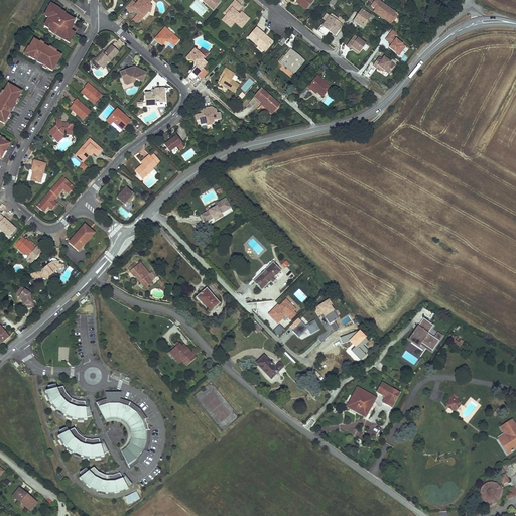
[(140,0),(138,4),(134,0),(127,8),(133,12),(135,12),(138,9),(140,11),(139,15),(138,19),(143,19),(145,17),(145,15),(148,11),(152,12),(153,5),(151,5),(152,2),(153,0),(140,0)]
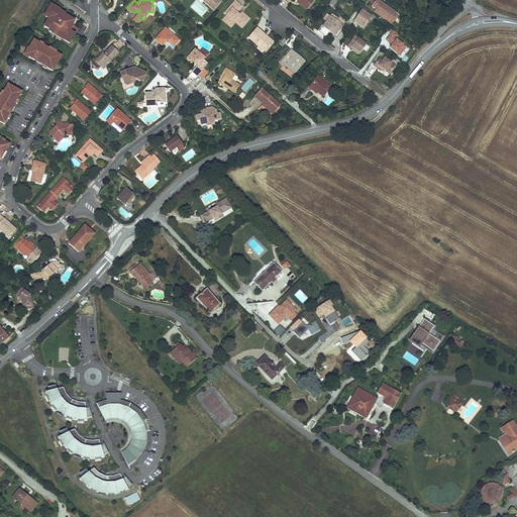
[(200,0),(202,1),(203,1),(204,0),(215,9),(222,0),(221,0),(200,0)]
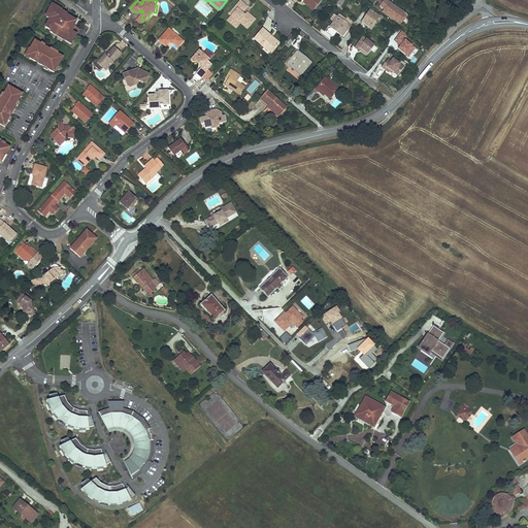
[(249,6),(241,0),(240,0),(233,9),(236,11),(233,14),(228,20),(235,27),(240,22),(241,23),(244,25),(248,22),(250,25),(256,19),(248,11),(246,13),(244,15),(242,13),(244,11),(249,6)]
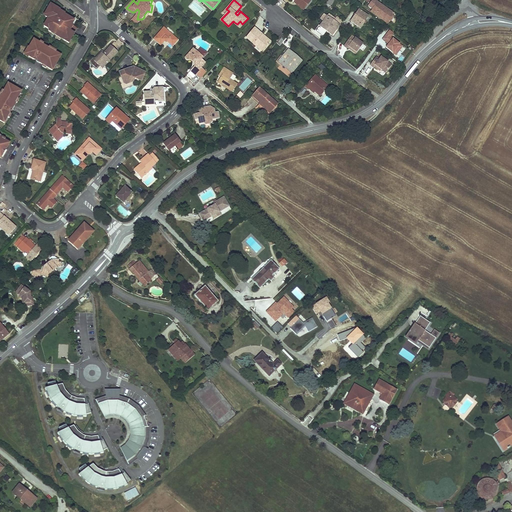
[(294,0),(297,2),(296,4),(303,9),(311,0),(310,0),(294,0)]
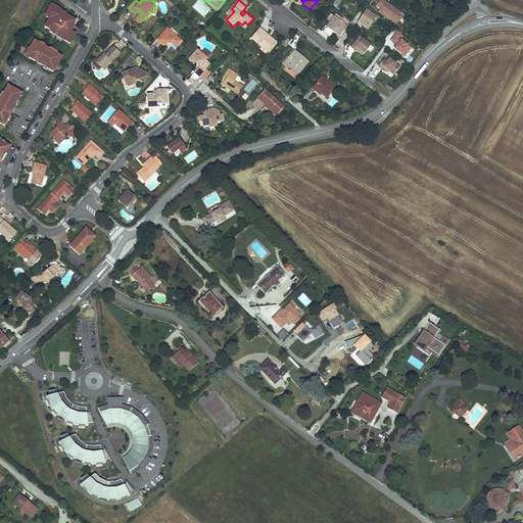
[(381,0),(380,0),(376,6),(381,9),(379,11),(396,22),(402,14),(381,0)]
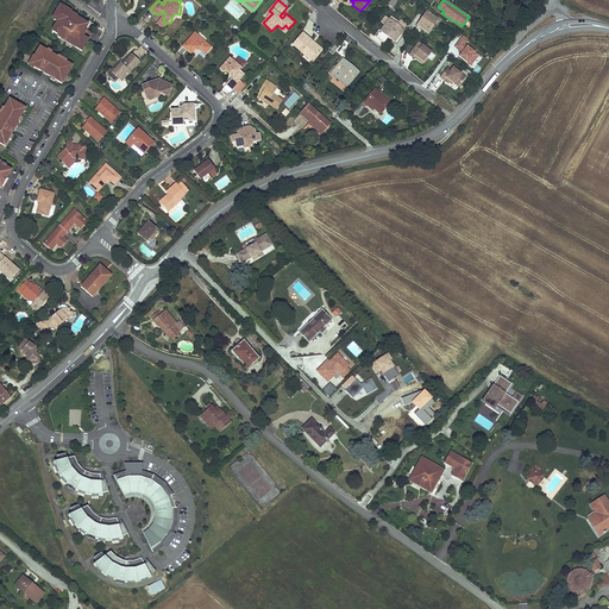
[(69,11),(61,6),(56,14),(57,16),(55,19),(58,22),(52,31),(58,33),(57,36),(62,38),(62,37),(67,39),(77,45),(75,48),(81,51),(92,33),(86,30),(88,25),(77,18),(75,22),(68,18),(70,14),(67,13),(69,11)]
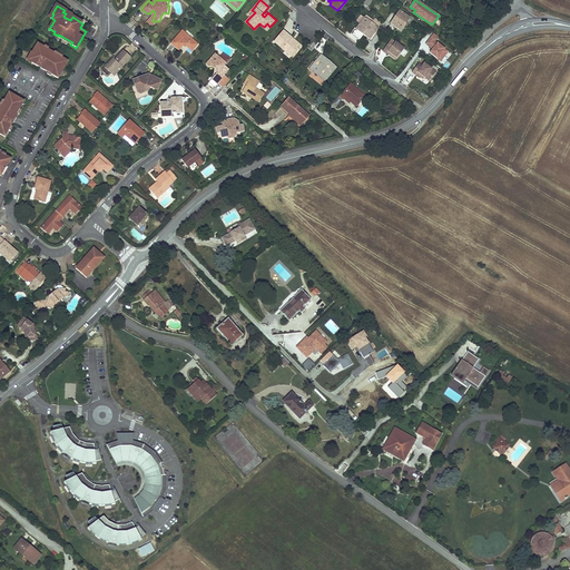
[(410,18),(400,10),(396,16),(394,18),(391,23),(401,30),(410,18)]
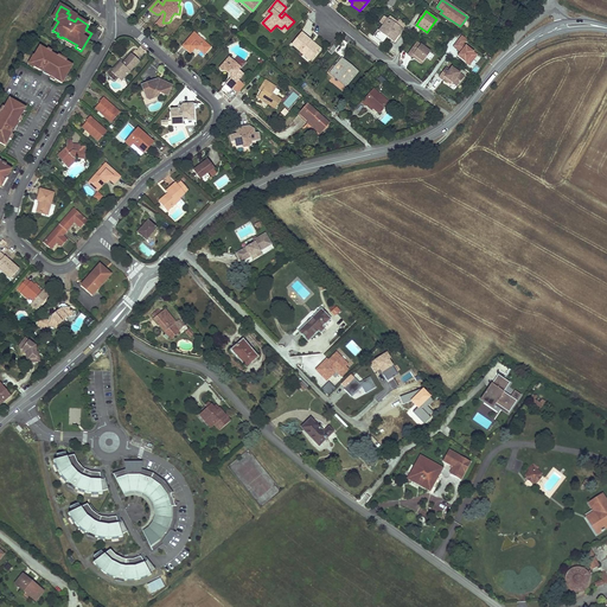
[(395,25),(388,19),(383,25),(379,31),(394,42),(406,25),(400,19),(397,23),(395,25)]
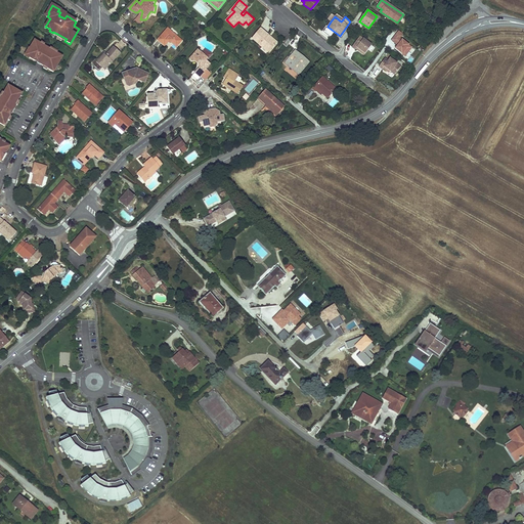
[(183,40),(170,28),(159,40),(166,46),(170,42),(171,43),(172,42),(178,47),(183,40)]
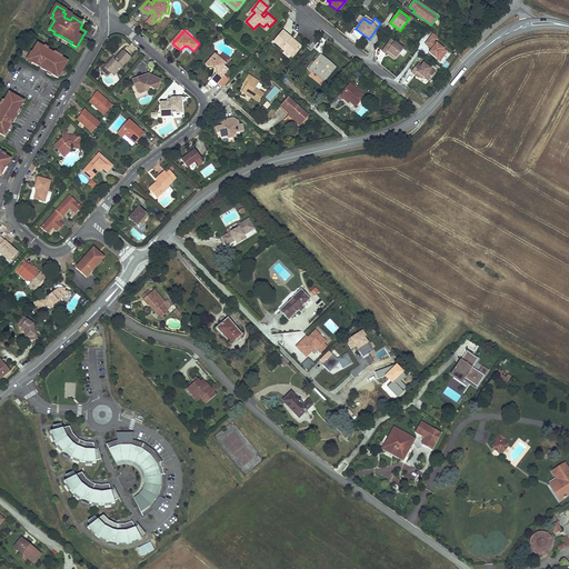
[(291,38),(282,30),(273,41),(285,51),(288,50),(293,55),(300,46),(293,40),(292,41),(290,39),(291,38)]
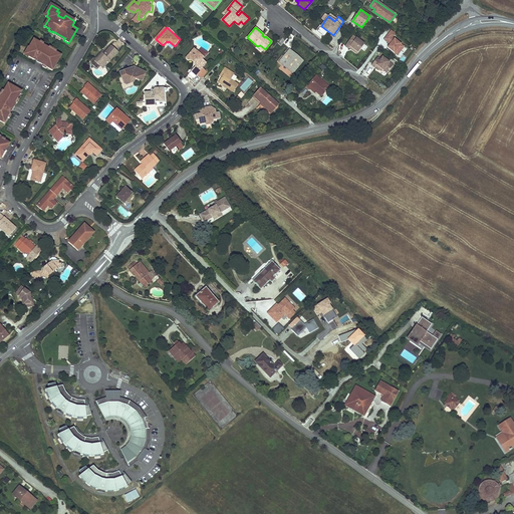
[(396,33),(392,30),(383,39),(391,44),(388,47),(398,55),(403,49),(401,47),(403,45),(393,37),(396,33)]
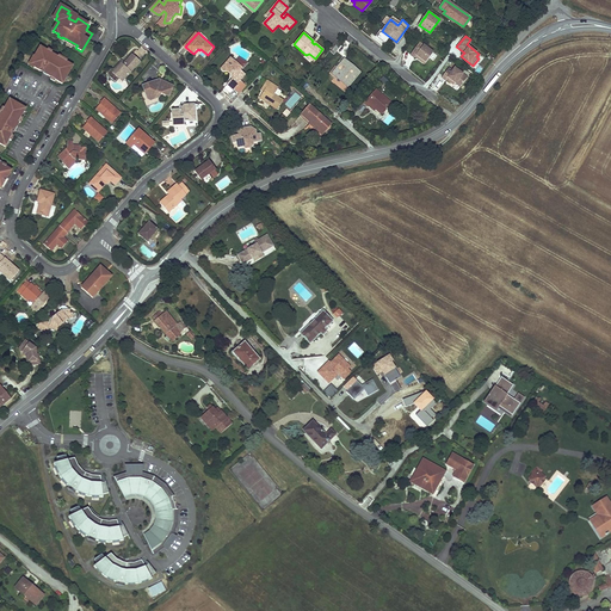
[(420,42),(411,55),(414,57),(417,55),(426,62),(433,53),(420,42)]
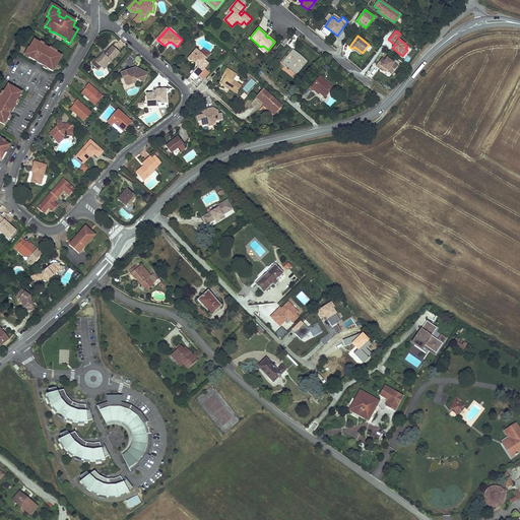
[(63,56),(35,40),(29,48),(25,55),(54,71),(63,56)]
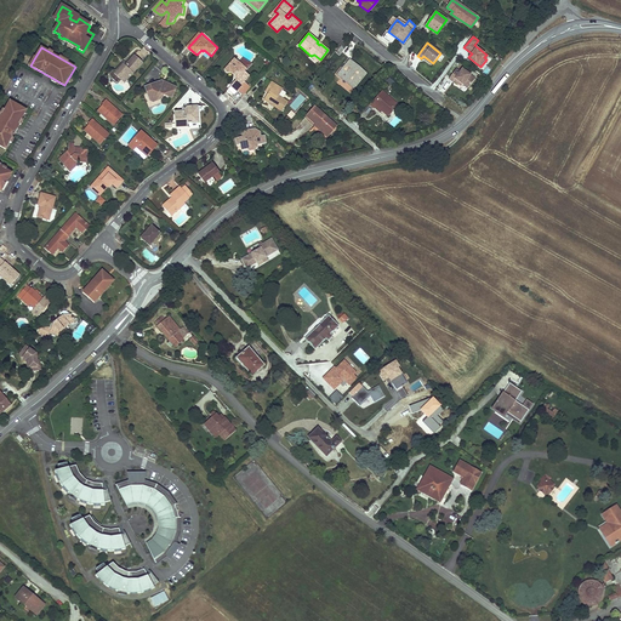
[(143,62),(135,53),(125,64),(124,63),(117,70),(115,69),(113,68),(110,72),(110,77),(114,80),(118,80),(119,79),(124,74),(129,78),(143,62)]
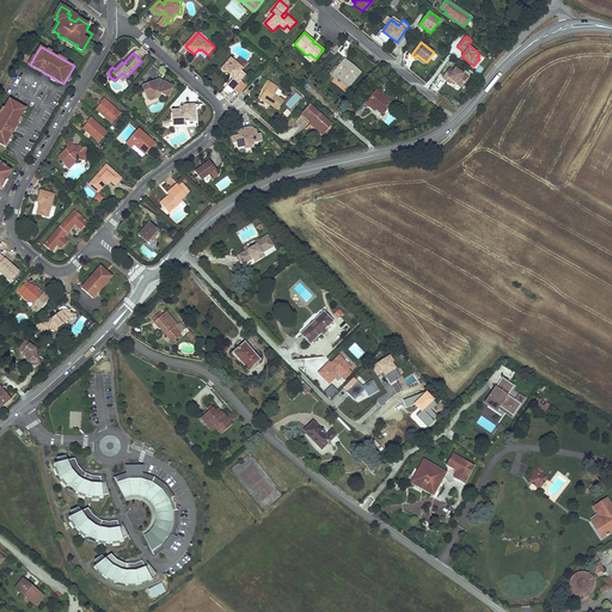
[(242,59),(238,62),(233,57),(225,67),(230,72),(232,71),(234,73),(234,79),(228,85),(236,90),(237,89),(243,81),(242,80),(246,75),(242,71),(249,63),(242,59)]
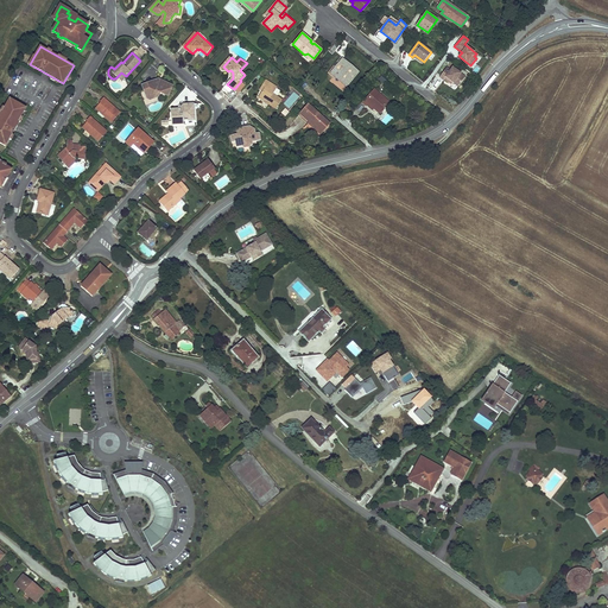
[(358,71),(343,58),(330,74),(335,77),(336,76),(347,84),(358,71)]
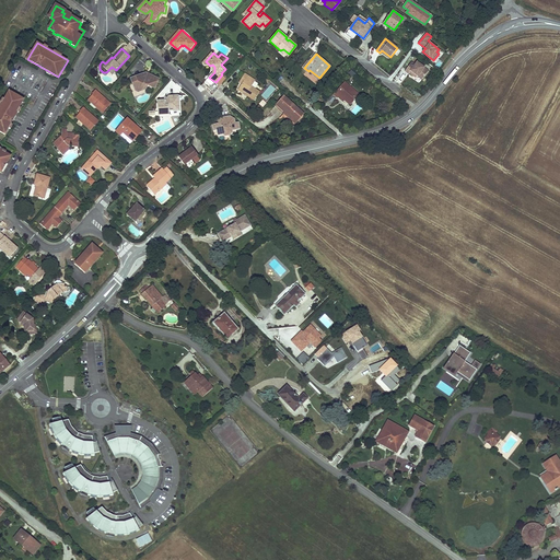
[(415,65),(411,62),(404,71),(408,73),(409,73),(413,77),(415,74),(417,77),(421,80),(428,71),(417,62),(415,65)]
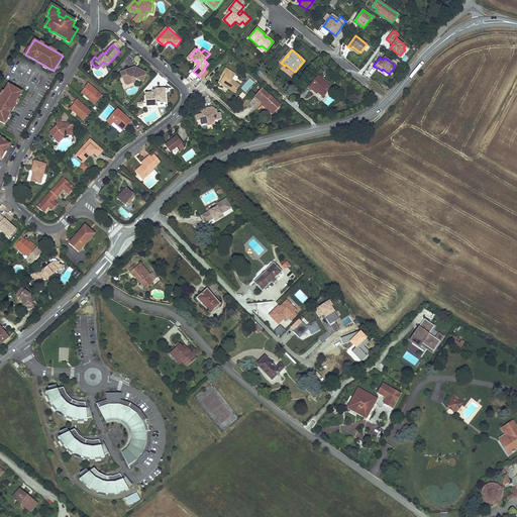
[(295,72),(286,65),(285,66),(294,73),(295,72)]
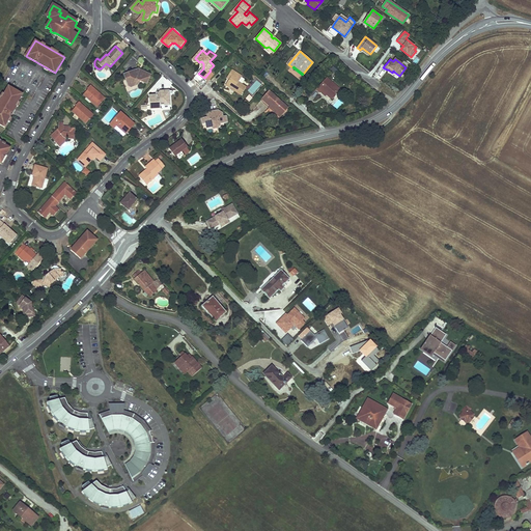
[(150,75),(141,70),(140,72),(138,72),(135,73),(134,71),(124,74),(126,79),(128,78),(131,87),(139,84),(140,80),(146,83),(150,75)]
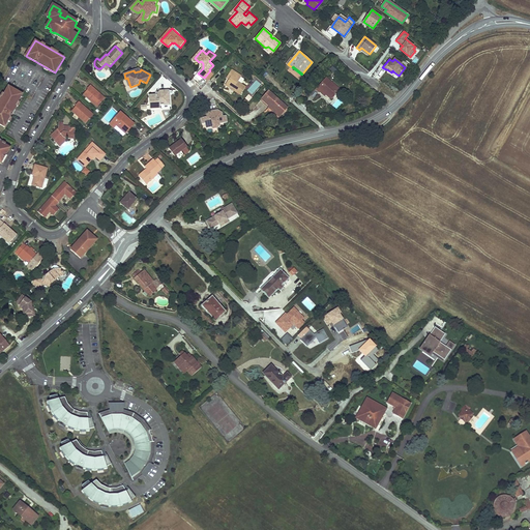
[(242,76),(232,69),(230,74),(232,75),(230,79),(226,85),(232,89),(233,87),(235,89),(235,90),(241,95),(247,86),(239,81),(242,76)]
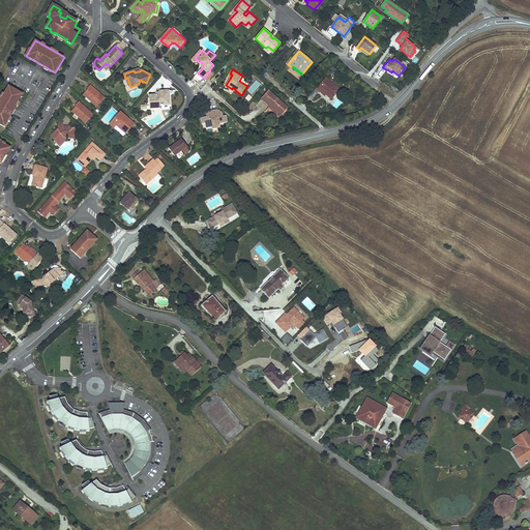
[(214,75),(210,70),(205,77),(209,81),(214,75)]
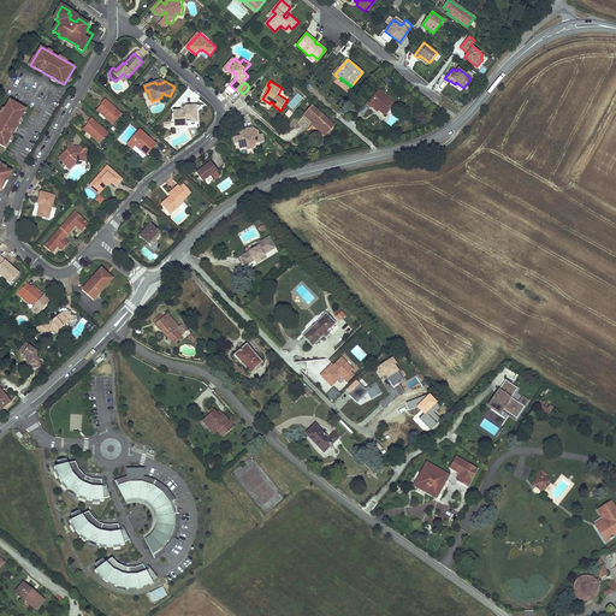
[(395,104),(383,94),(378,99),(374,95),(367,104),(371,107),(372,106),(373,105),(379,111),(385,116),(395,104)]
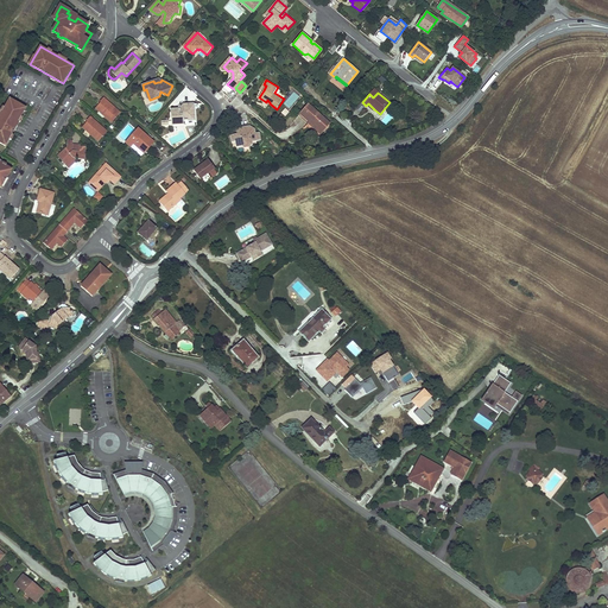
[(121,112),(103,97),(101,101),(102,102),(96,108),(112,121),(121,112)]
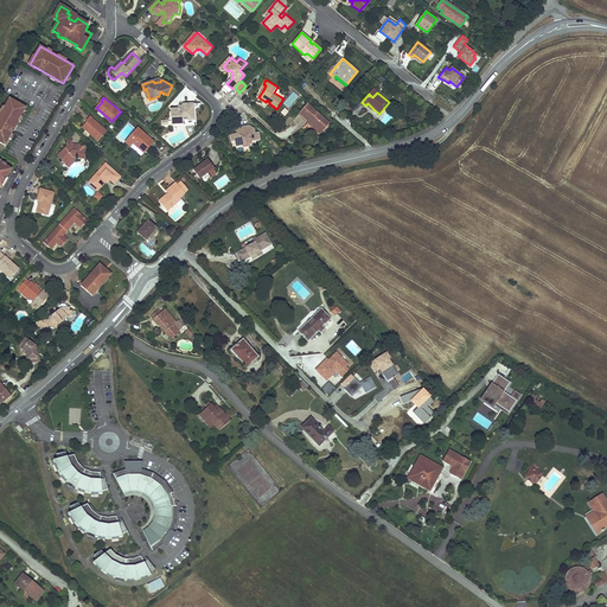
[(26,108),(10,98),(2,112),(0,110),(0,142),(6,146),(19,121),(21,122),(24,119),(21,117),(26,108)]
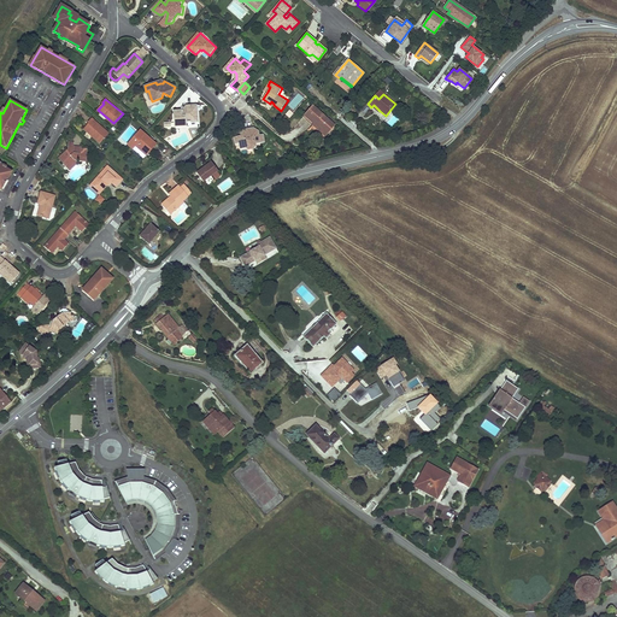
[(192,105),(187,106),(187,111),(183,111),(175,111),(176,125),(187,124),(186,122),(199,121),(198,110),(193,110),(192,105)]
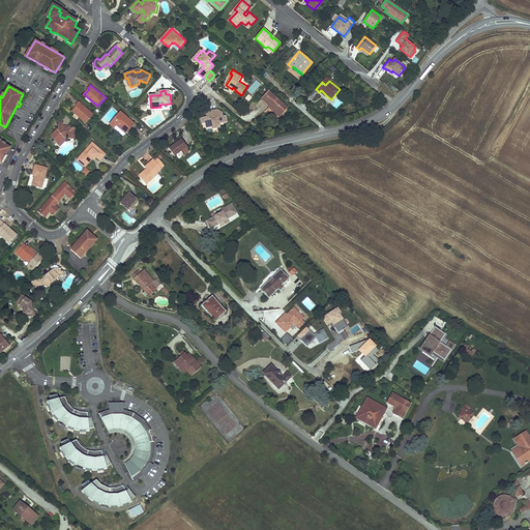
[(288,108),(269,91),(262,99),(271,108),(270,108),(277,115),(283,109),(285,111),(288,108)]
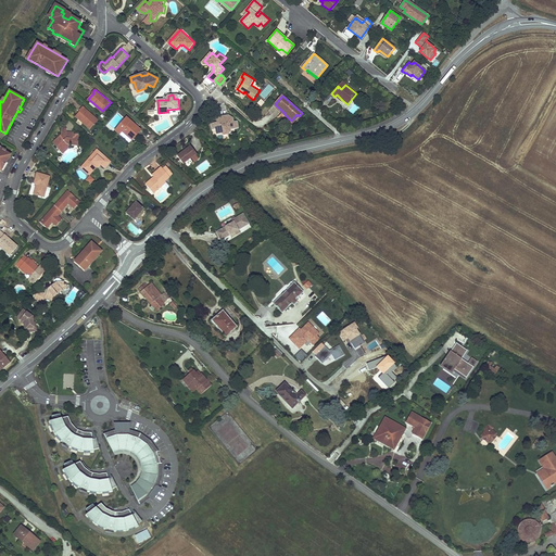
[(285,113),(275,104),(275,105),(283,113),(285,113)]
